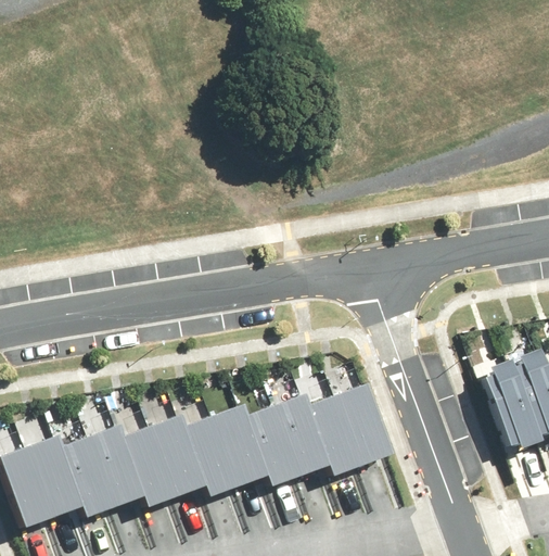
[(548,371),(541,352),(512,356),(541,439),(548,437),(548,371)]
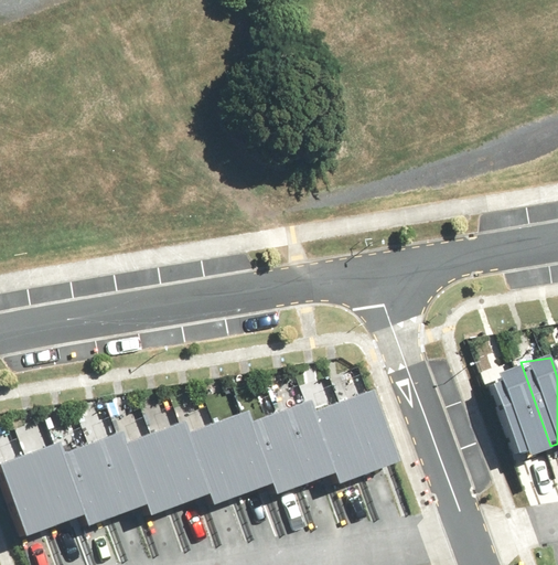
[(550,446),(521,362),(490,368),(519,450),(550,446)]
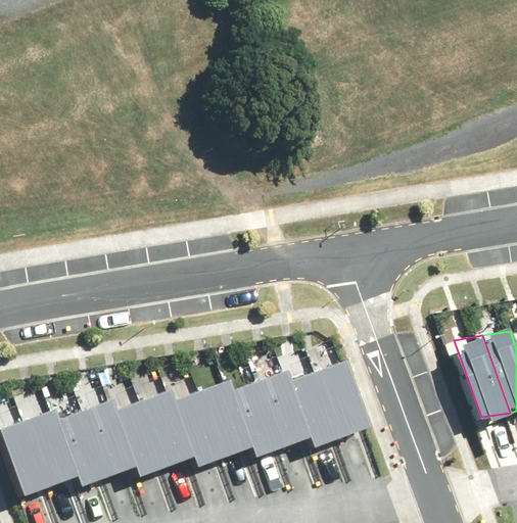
[(343,361),(317,370),(342,437),(369,427),(343,361)]
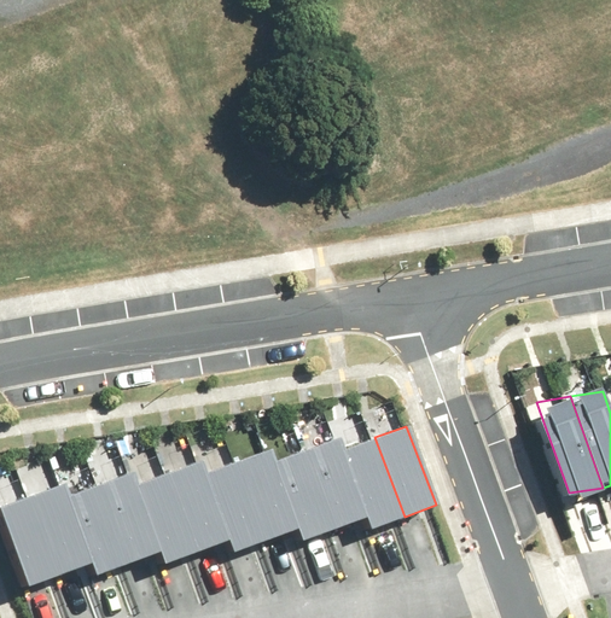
[(336,437),(303,450),(335,528),(367,516),(342,450),(336,437)]
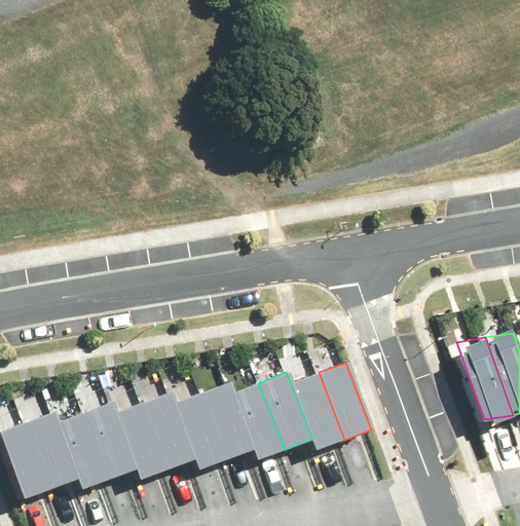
[(319,372),(291,383),(312,439),(318,450),(344,440),(319,372)]
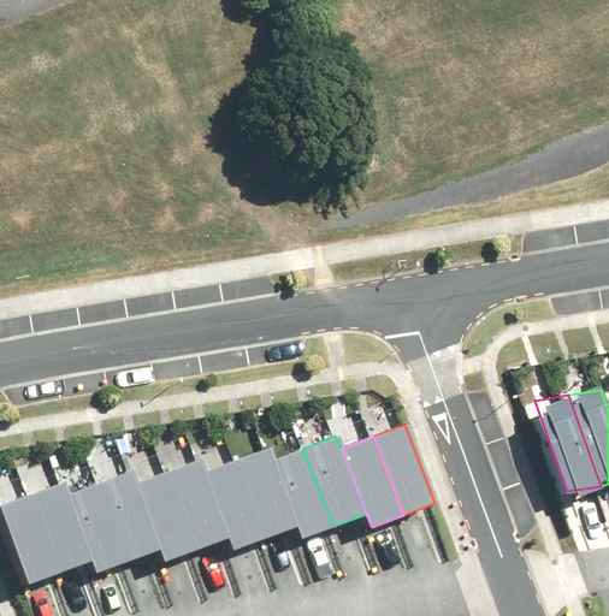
[(268,448),(237,458),(267,538),(299,526),(273,460),(268,448)]
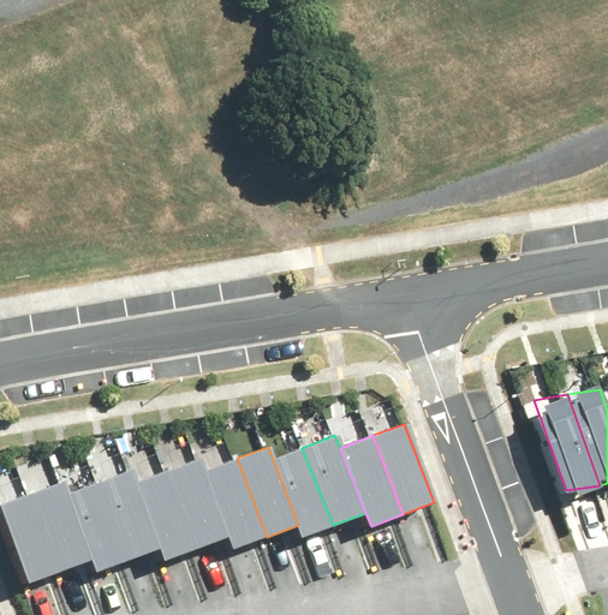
[(302,448),(273,459),(298,525),(302,537),(333,525),(302,448)]
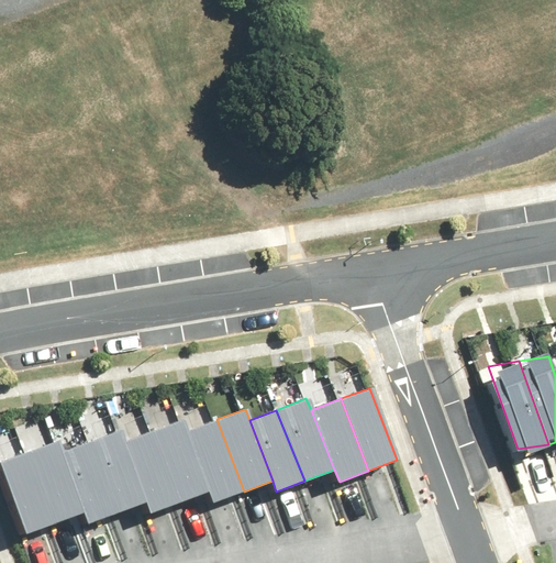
[(181,418),(153,430),(180,501),(210,490),(187,430),(181,418)]
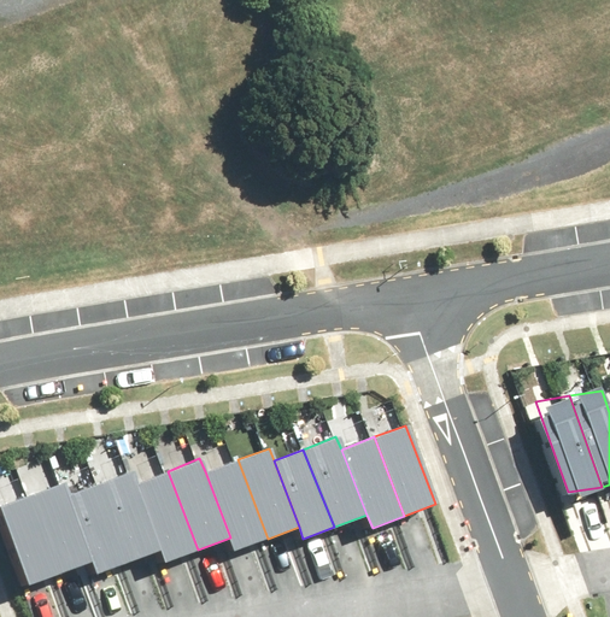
[(238,459),(205,471),(230,538),(235,551),(268,539),(238,459)]
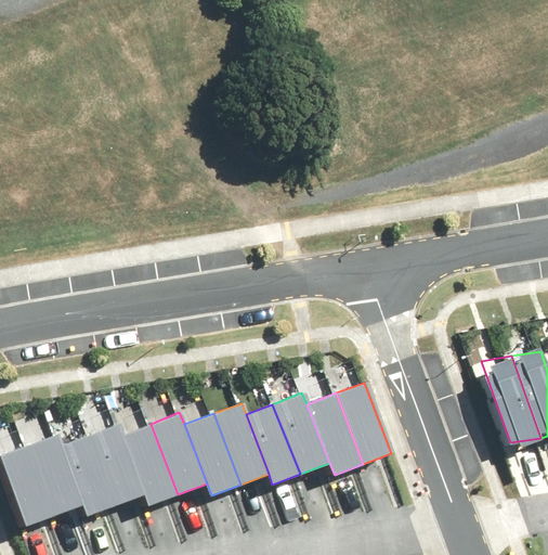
[(118,424),(90,435),(117,505),(145,495),(122,435),(118,424)]
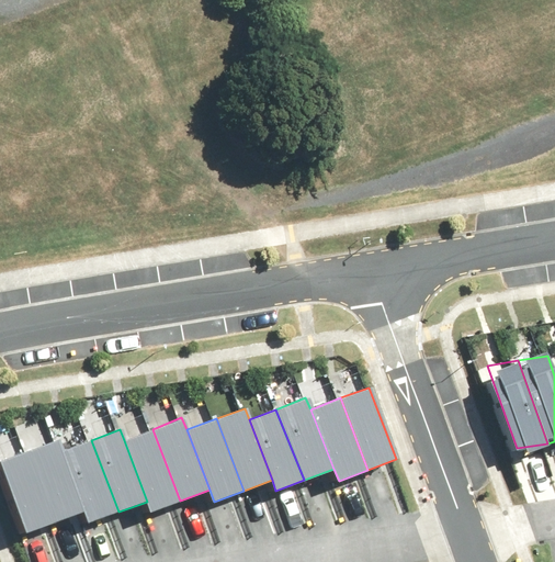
[(153,429),(124,440),(147,502),(151,512),(180,501),(153,429)]
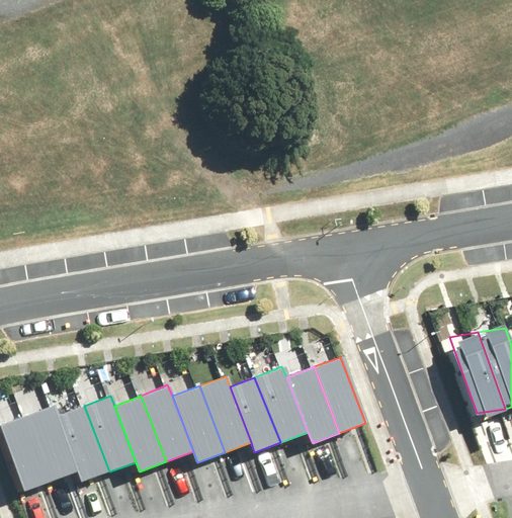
[(53,405),(25,415),(51,481),(78,470),(58,415),(53,405)]
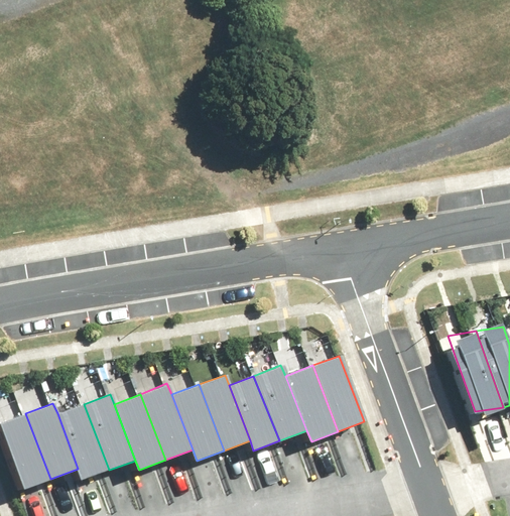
[(84,404),(57,413),(78,469),(83,480),(109,470),(84,404)]
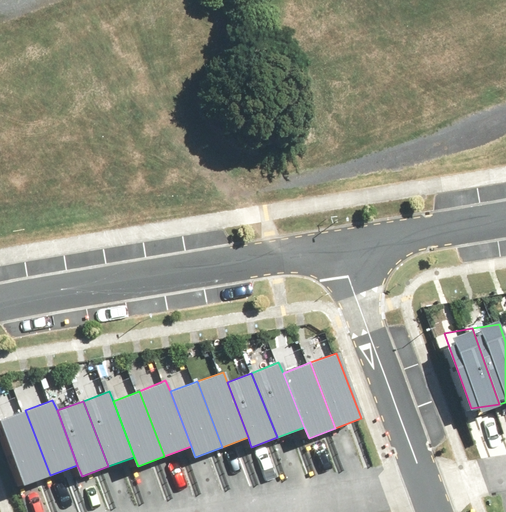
[(25,410),(0,419),(0,422),(24,485),(50,475),(25,410)]
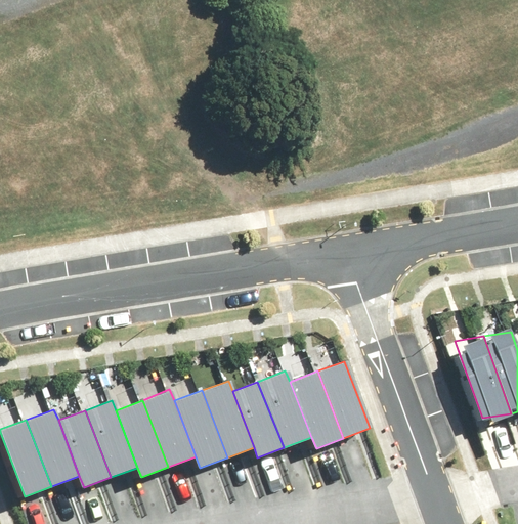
All buildings are outlined.
